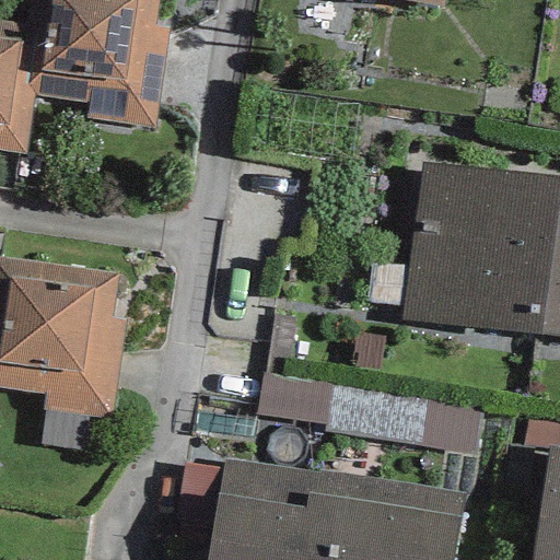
[(155,0),(28,0),(26,25),(41,27),(32,92),(32,95),(85,102),(83,119),(154,128),(167,27),(152,26),(155,0)]
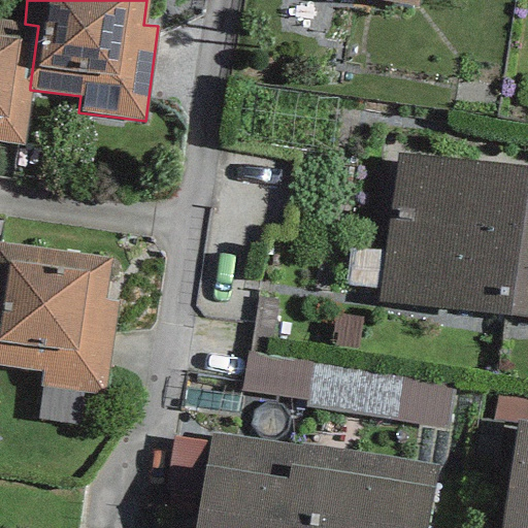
[(38,26),(25,24),(0,20),(0,142),(22,146),(30,87),(38,26)]
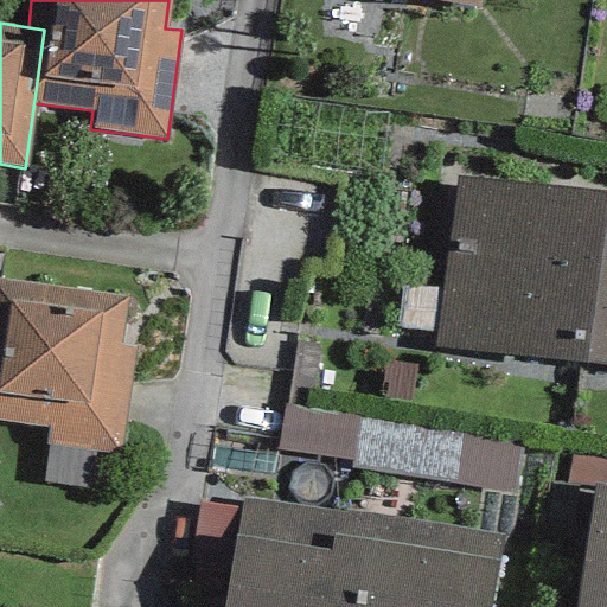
[(606,195),(606,193),(454,176),(434,346),(585,366),(606,205),(606,195)]
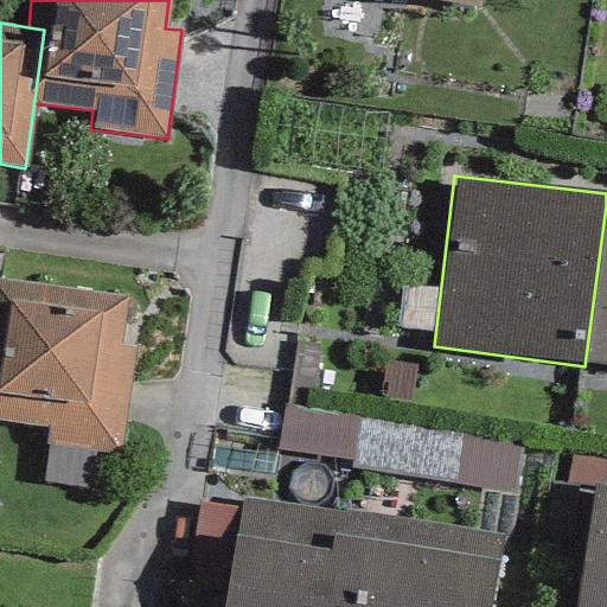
[(606,205),(585,366),(606,369),(606,205)]
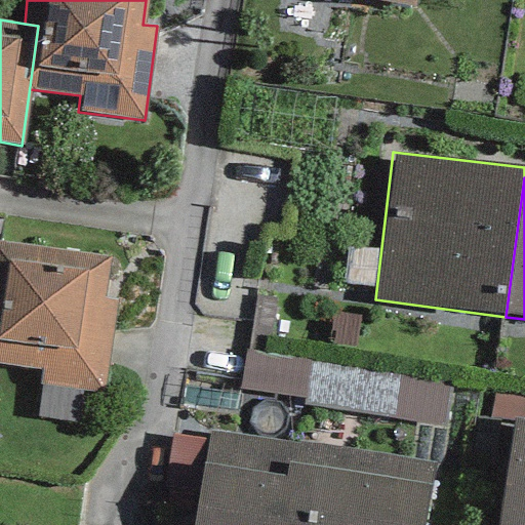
[(109,256),(0,242),(0,363),(41,368),(39,386),(106,394),(118,299),(104,297),(109,256)]
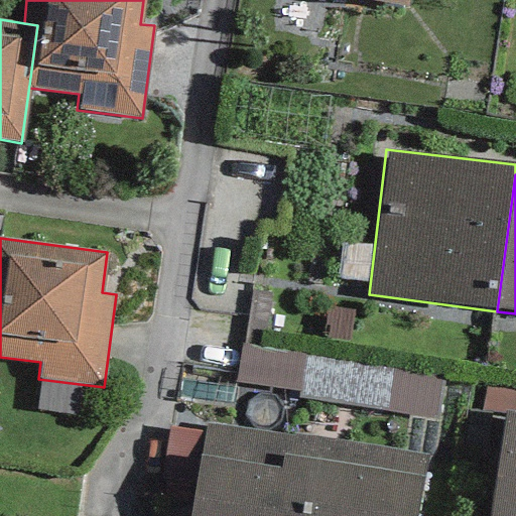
[(443,377),(241,345),(235,381),(297,391),(296,398),(437,420),(443,377)]
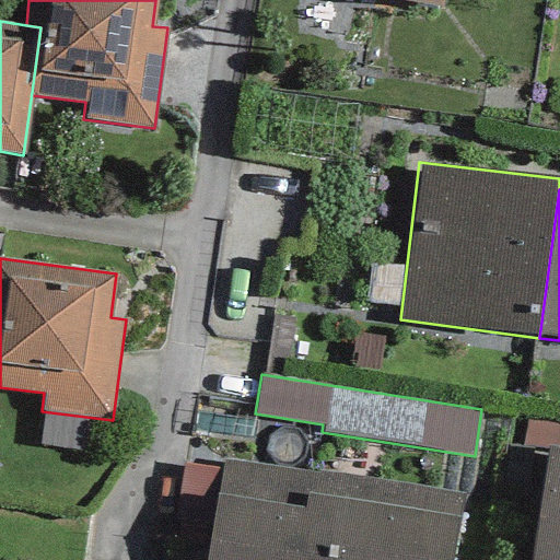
[(548,446),(559,447),(559,420),(527,416),(523,446),(548,451),(548,446)]
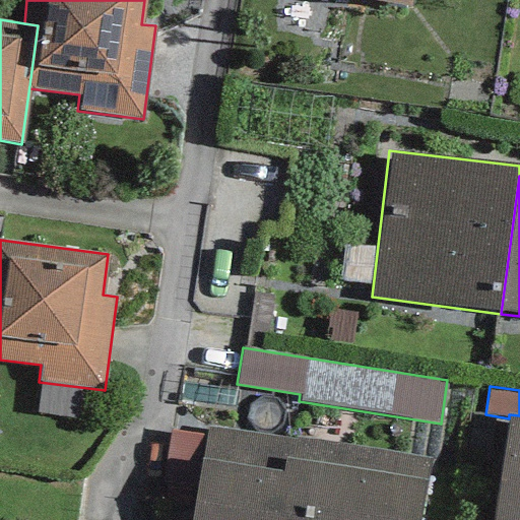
[(519,519),(519,415),(509,414),(509,418),(493,519),(519,519)]
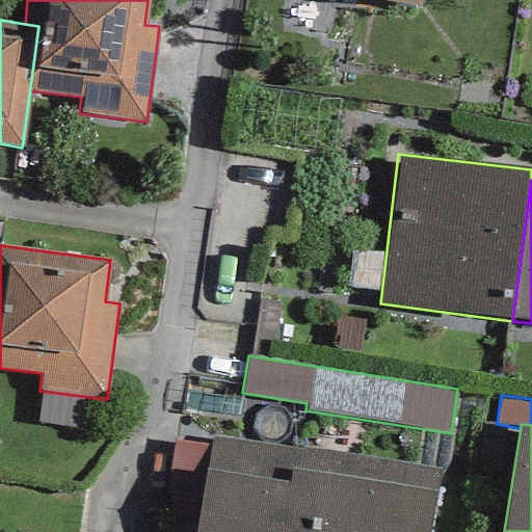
[(429,531),(440,473),(211,436),(209,445),(204,488),(195,531),(429,531)]
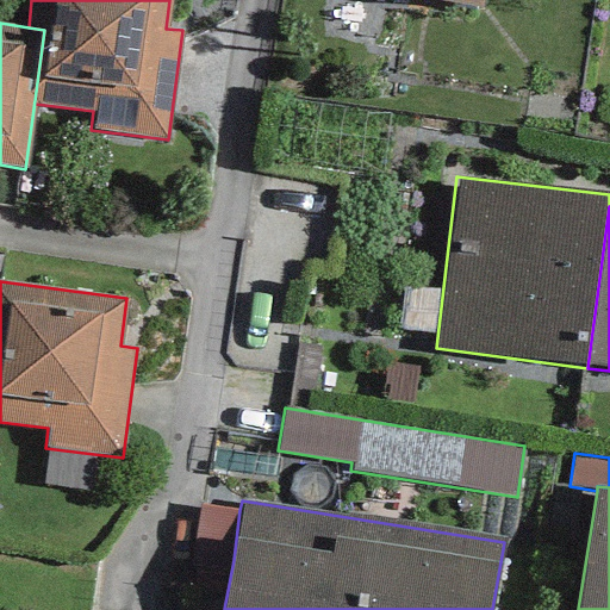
[(234,560),(240,510),(199,505),(193,555),(234,560)]
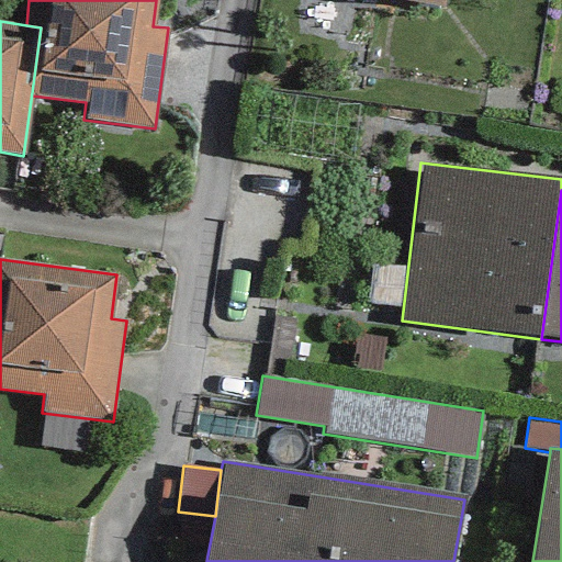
All buildings are outlined.
